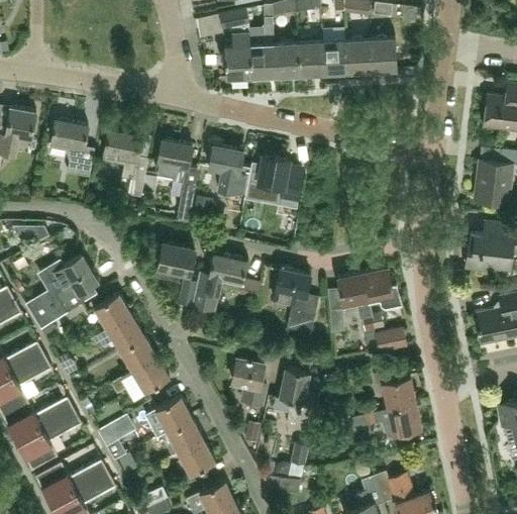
[(297,11),(296,0),(284,0),(272,4),(273,16),(287,12),(297,11)]
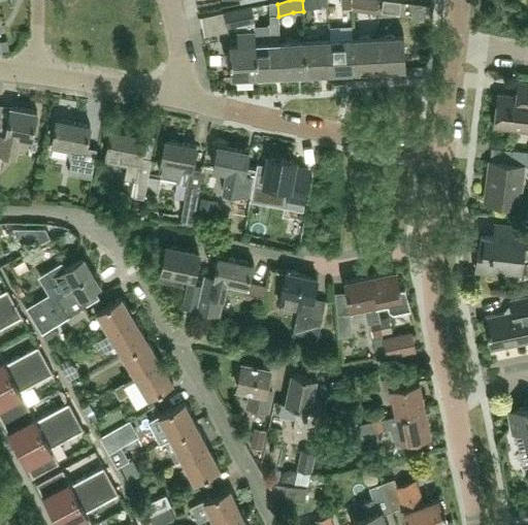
[(329,26),(326,0),(302,0),(303,11),(318,9),(320,26),(329,26)]
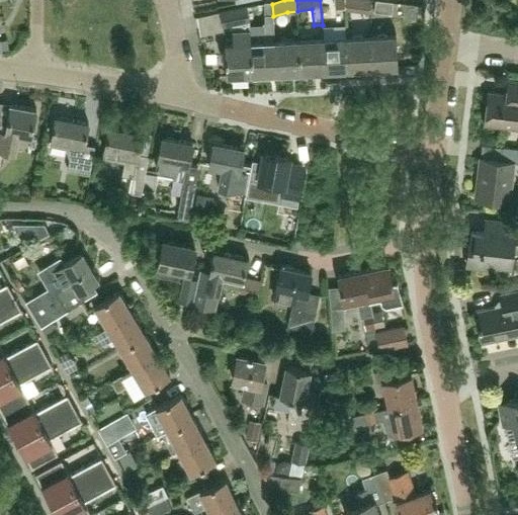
[(343,0),(333,0),(333,11),(344,11),(343,0)]
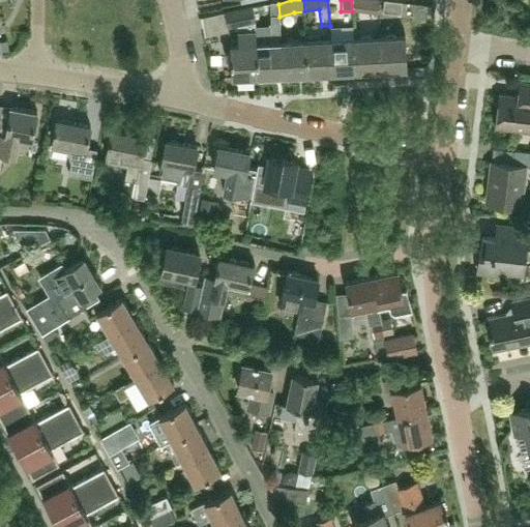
[(378,1),(370,0),(354,0),(354,12),(379,16),(378,1)]
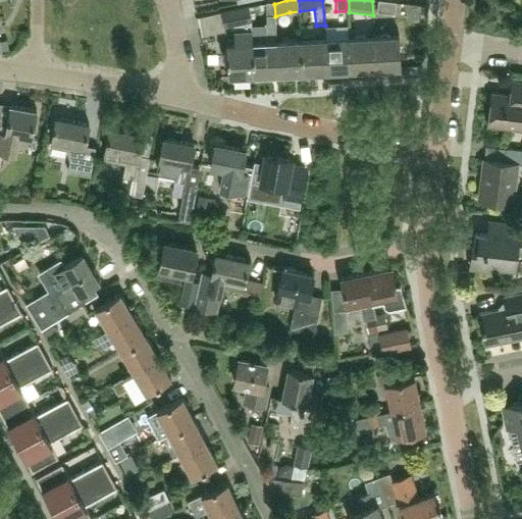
[(395,15),(396,4),(377,2),(375,13),(395,15)]
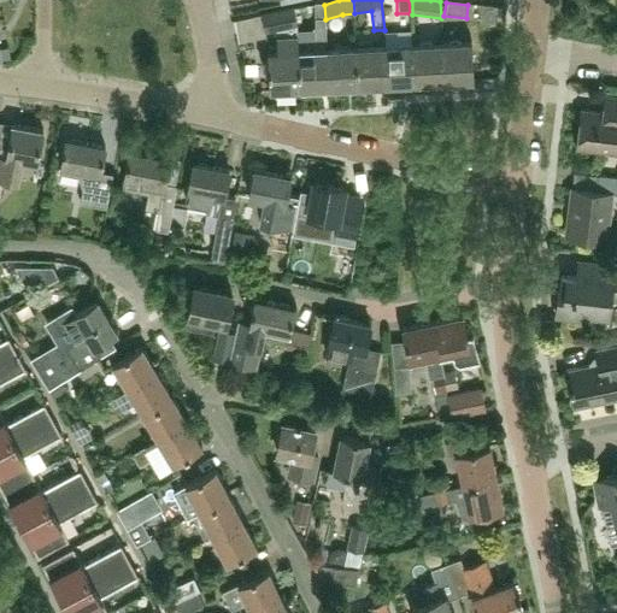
[(325,19),(324,5),(313,6),(315,29),(312,29),(313,51),(298,51),(300,92),(329,90),(327,49),(325,19)]
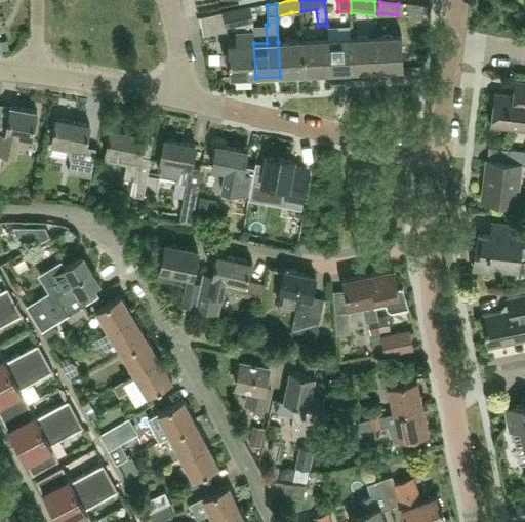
[(253,23),(250,7),(223,13),(226,29),(235,27),(236,33),(253,32),(252,23),(253,23)]
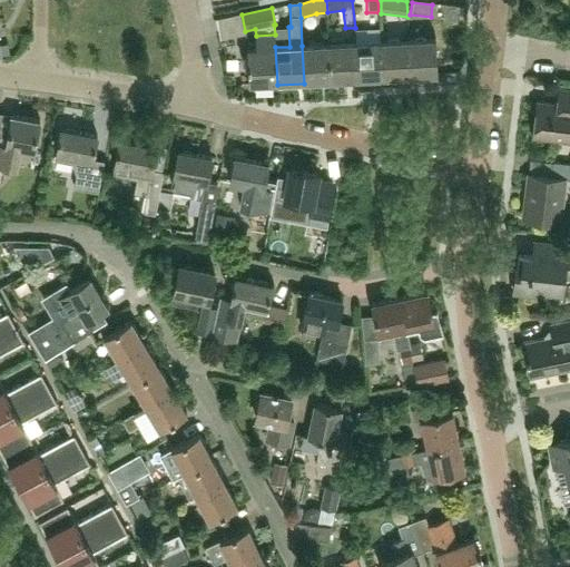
[(233,44),(246,38),(238,17),(213,26),(227,66),(239,61),(233,44)]
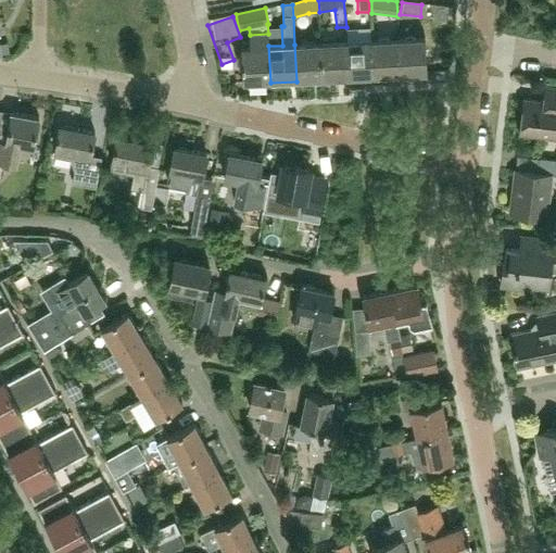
[(270,83),(268,46),(268,34),(250,35),(250,48),(242,49),(242,48),(241,48),(241,53),(237,53),(237,62),(242,62),(243,84),(270,83)]
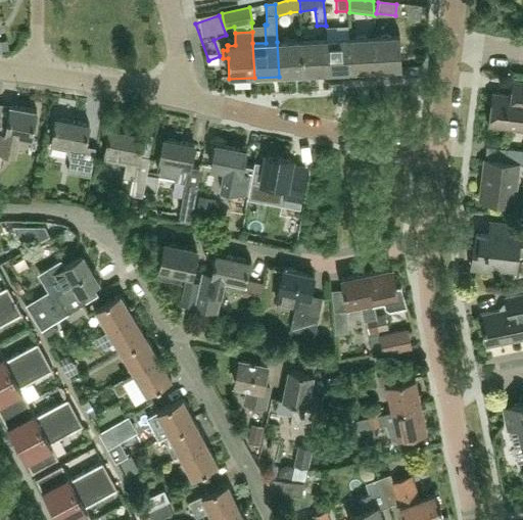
[(401,69),(399,36),(375,37),(377,72),(401,69)]
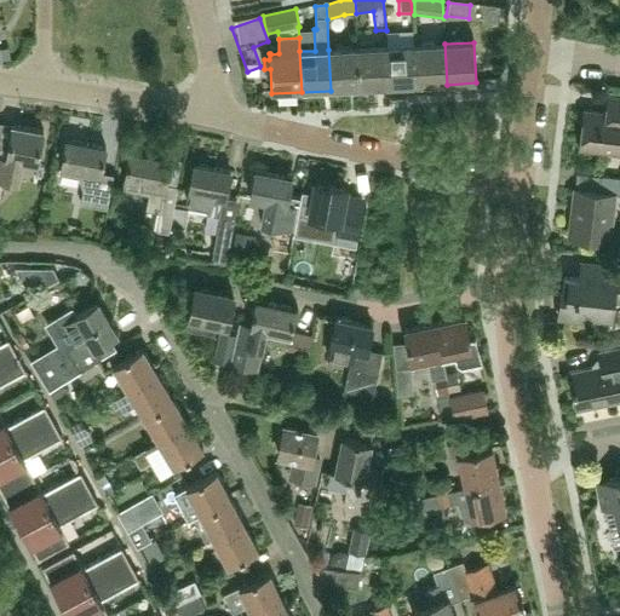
[(447,85),(445,44),(438,44),(417,45),(419,86),(447,85)]
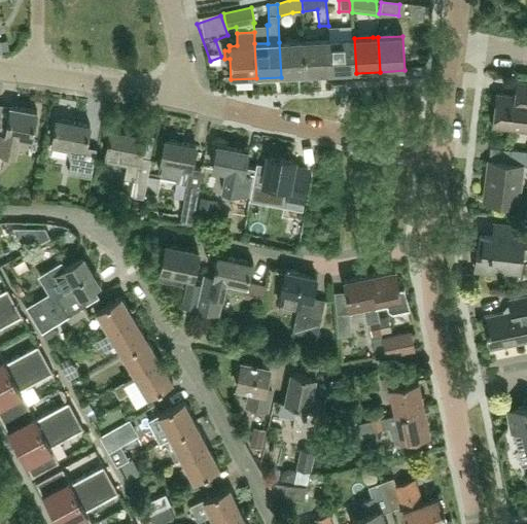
[(356,73),(354,38),(328,40),(330,74),(356,73)]
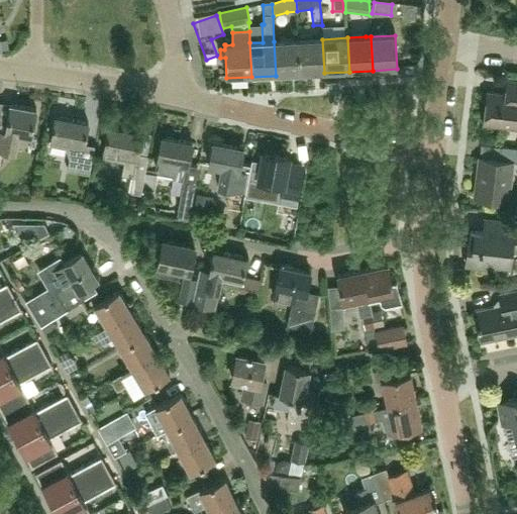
[(324,73),(322,39),(298,40),(300,74),(324,73)]
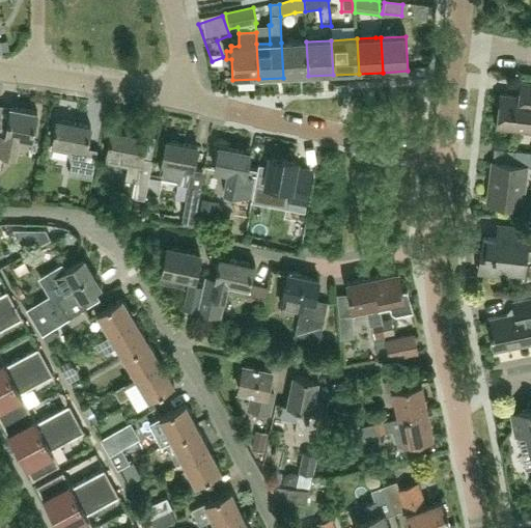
[(308,76),(306,42),(281,43),(283,78),(308,76)]
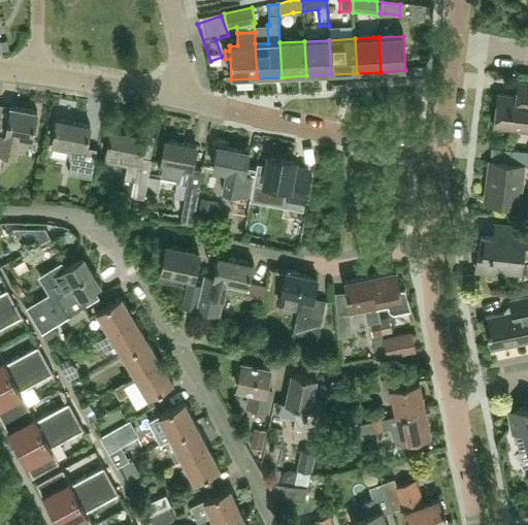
[(527,132),(527,85),(525,85),(524,99),(497,96),(493,128),(527,132)]
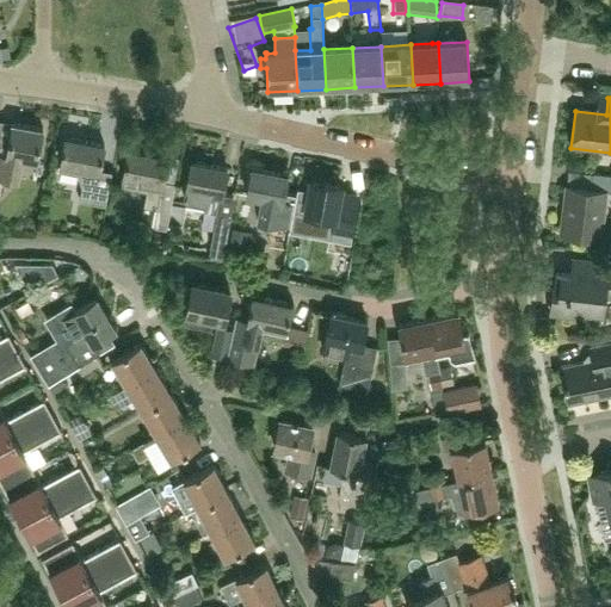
[(37,163),(43,130),(12,125),(7,156),(0,155),(0,196),(4,179),(18,181),(22,161),(37,163)]
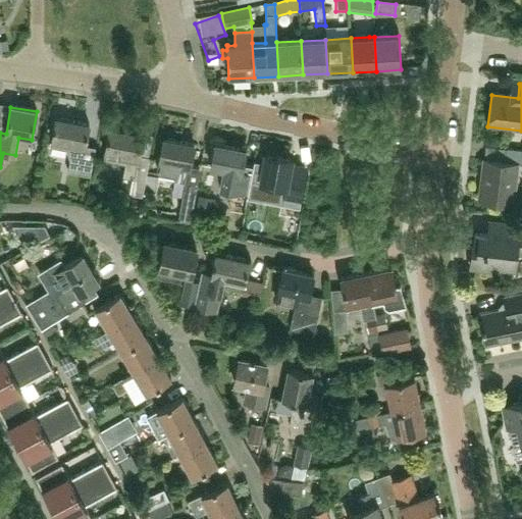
[(90,178),(95,150),(86,148),(90,126),(56,120),(52,142),(51,149),(66,152),(69,162),(67,174),(90,178)]
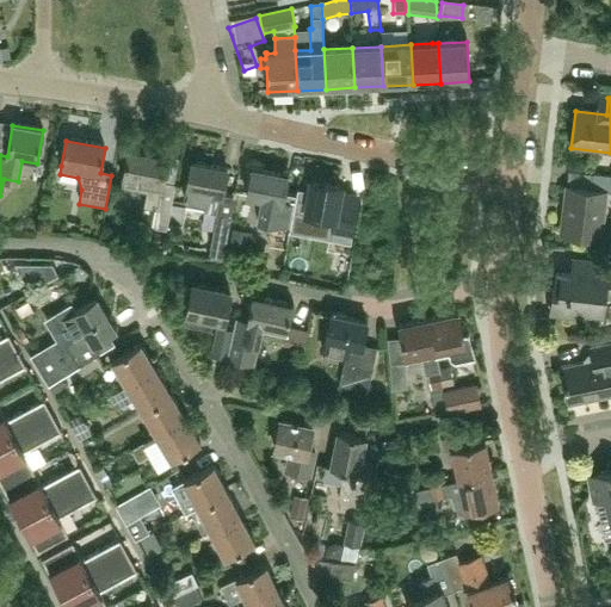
[(166,231),(174,190),(162,187),(167,160),(128,153),(122,189),(148,193),(146,209),(158,211),(154,229),(166,231)]
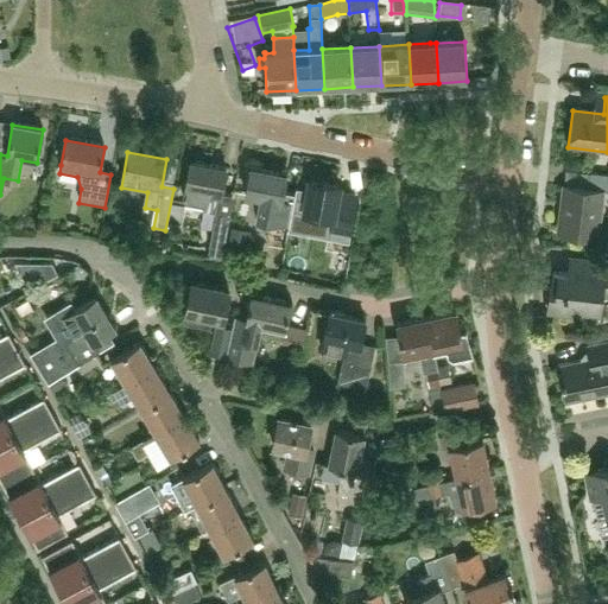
[(185,190),(188,190),(185,201),(206,205),(204,213),(216,215),(211,242),(226,245),(234,198),(221,196),(226,170),(190,164),(185,190)]
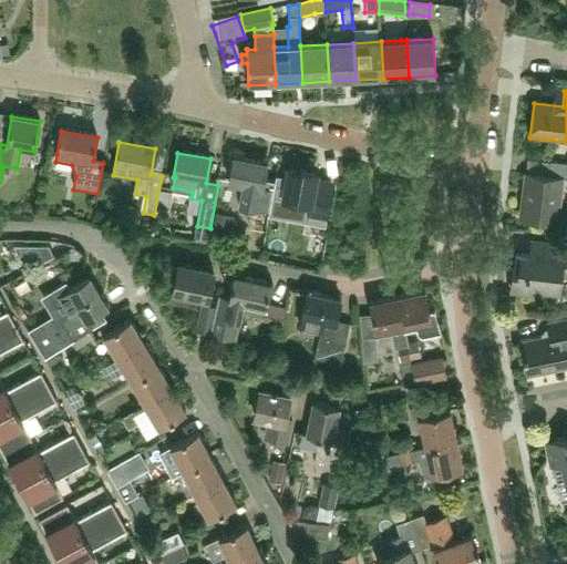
[(274,186),(264,184),(267,165),(234,159),(229,183),(244,186),(240,206),(269,211),(274,186)]
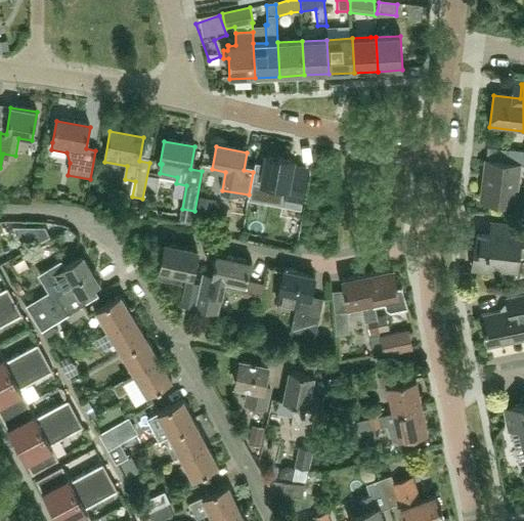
[(515,207),(519,166),(523,166),(523,153),(507,150),(506,164),(485,162),(481,203),(515,207)]
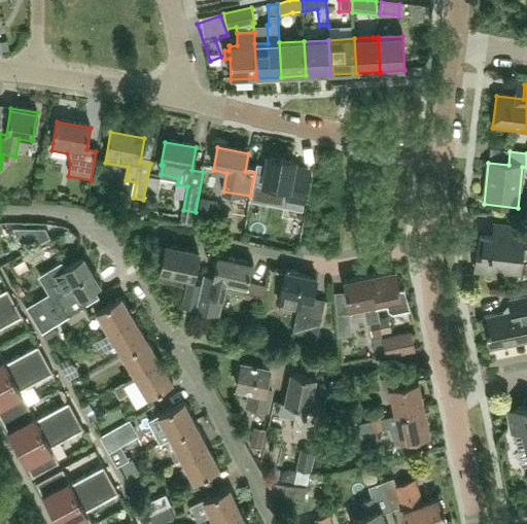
[(289,189),(294,162),(269,158),(264,185),(289,189)]
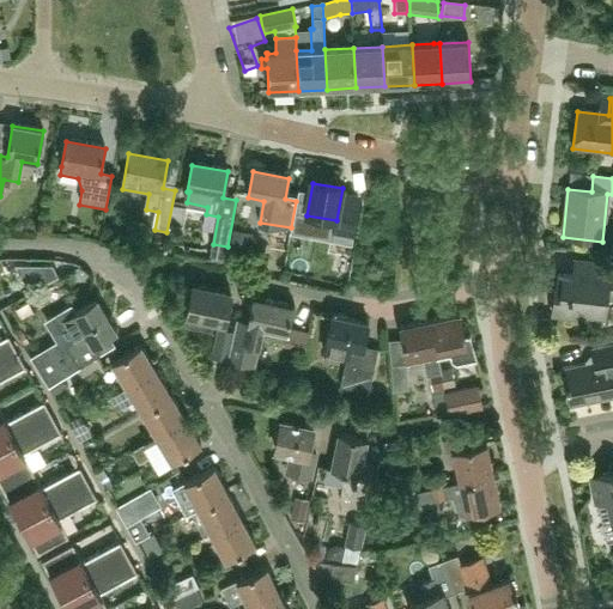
[(226,254),(223,267),(248,272),(250,260),(248,259),(254,236),(235,231),(230,255),(226,254)]
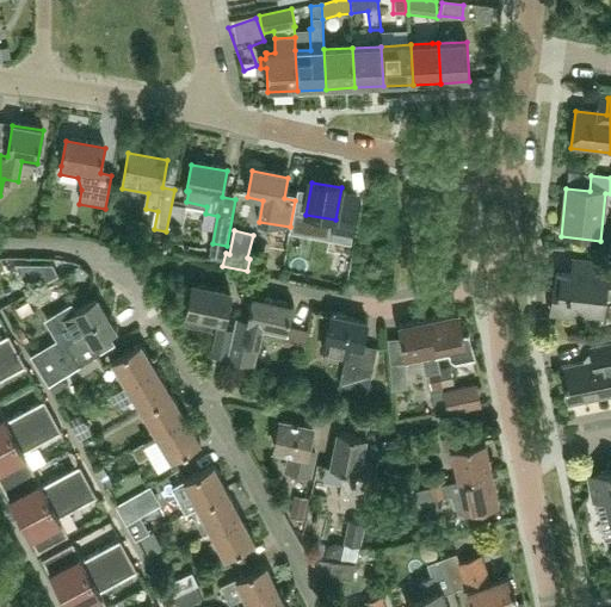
[(162,242),(160,253),(168,254),(170,245),(162,242)]
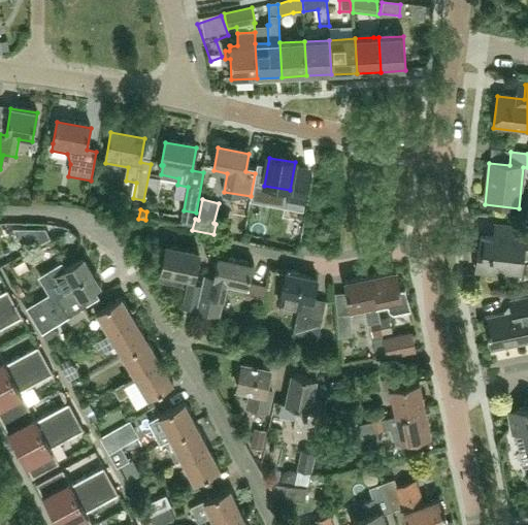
[(527,258),(527,230),(494,226),(493,239),(480,237),(475,272),(495,274),(495,270),(520,273),(522,258),(527,258)]
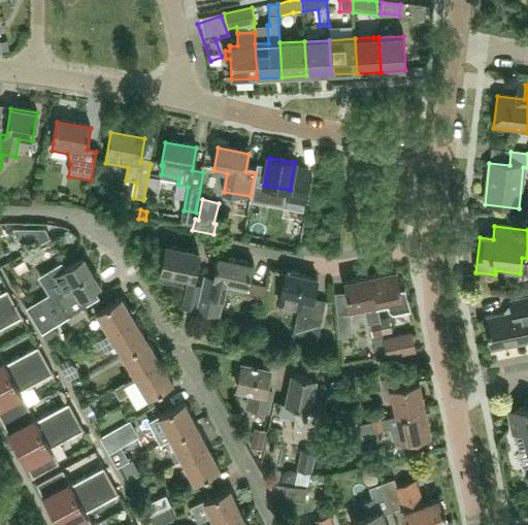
[(198,253),(167,247),(166,251),(163,250),(161,259),(164,260),(161,272),(162,272),(160,282),(183,287),(185,277),(193,280),(198,253)]
